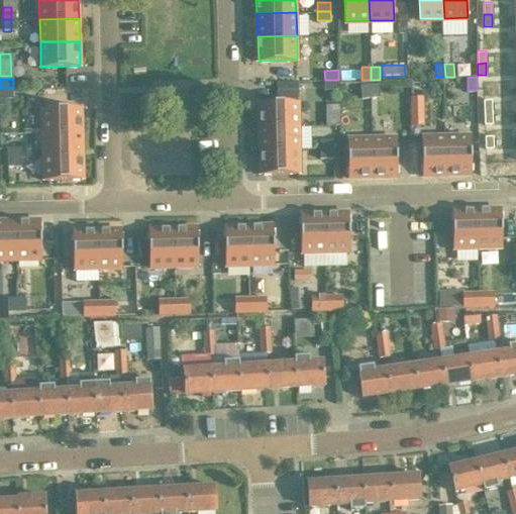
[(298,96),(298,80),(277,81),(277,96),(298,96)]
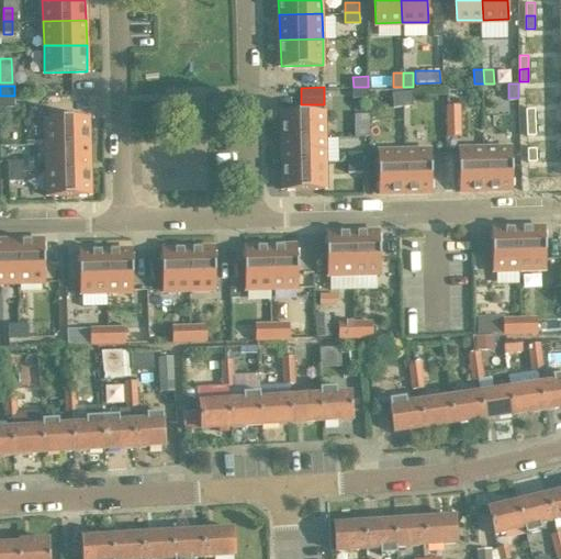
[(368,87),(354,87),(354,97),(368,97),(368,87)]
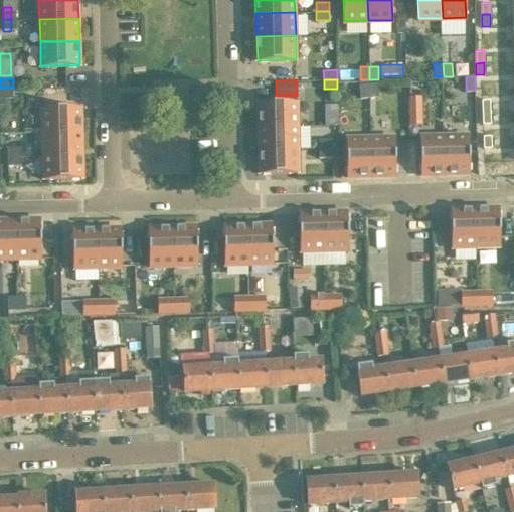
[(369,97),(368,82),(359,83),(360,97),(369,97)]
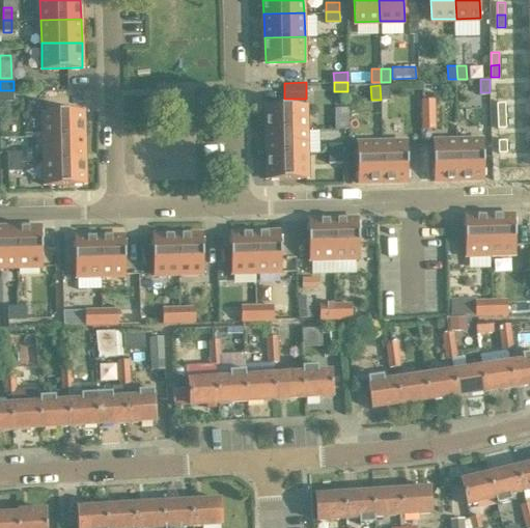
[(389,85),(380,85),(381,100),(390,99),(389,85)]
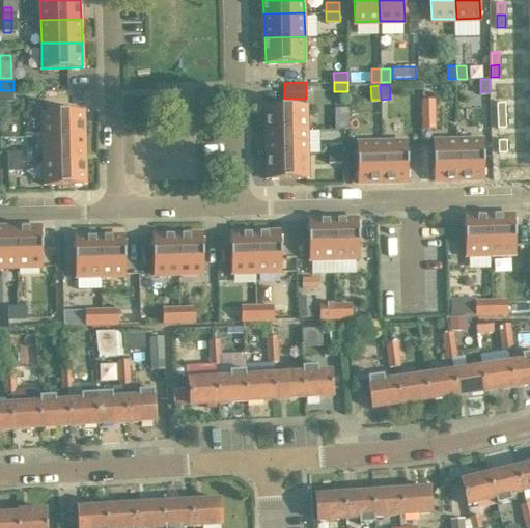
[(14,90),(0,90),(0,100),(14,100),(14,90)]
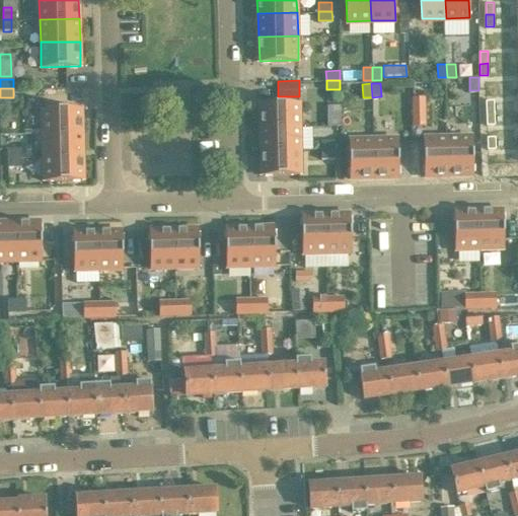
[(413,96),(414,125),(426,124),(425,95),(413,96)]
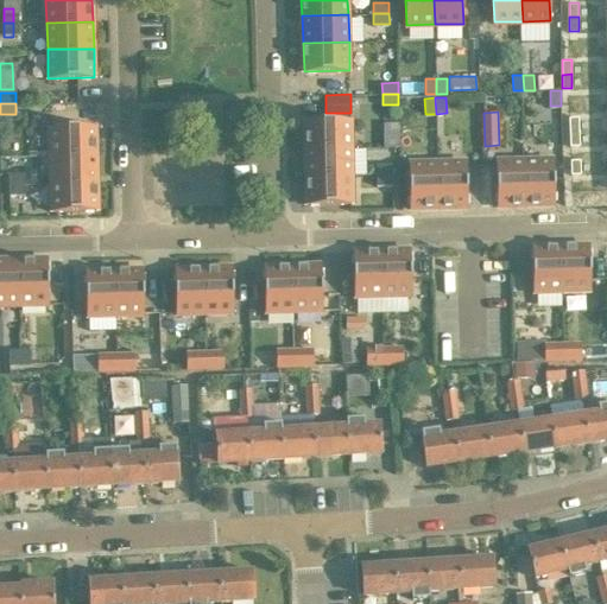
[(569,116),(570,131),(580,131),(580,116),(569,116)]
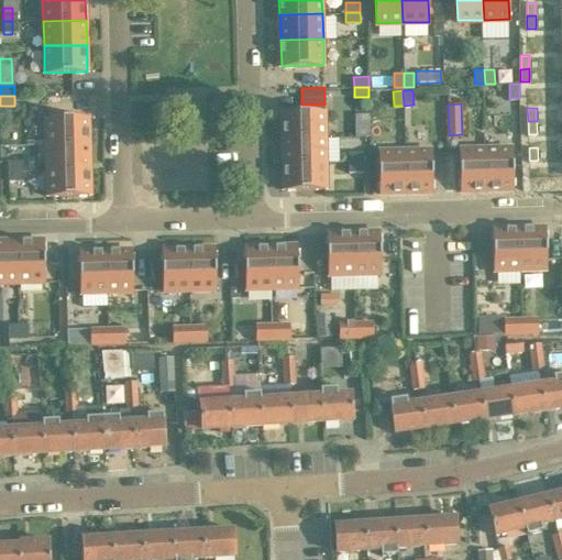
[(283,138),(326,136),(324,110),(283,111),(283,138)]
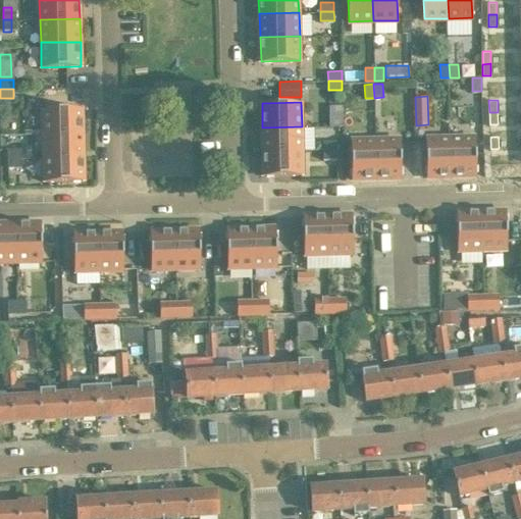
[(43,133),(83,132),(83,107),(43,108),(43,133)]
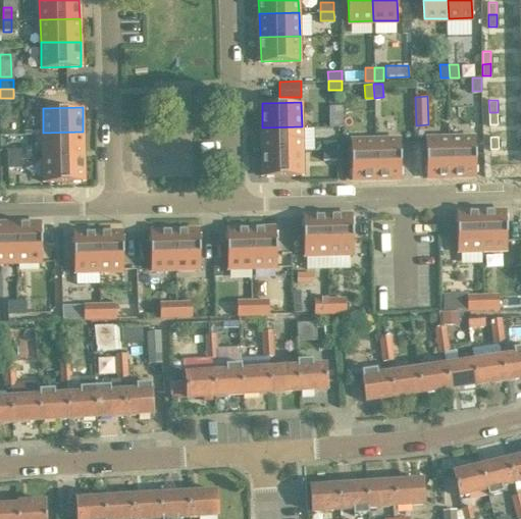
[(499,124),(498,112),(489,112),(489,124),(499,124)]
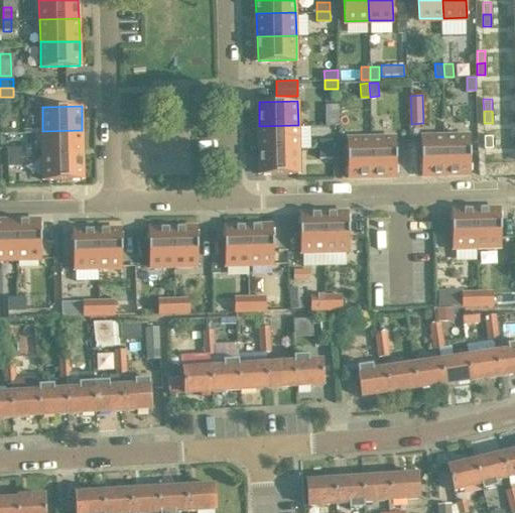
[(298,125),(259,126),(260,149),(298,148),(298,125)]
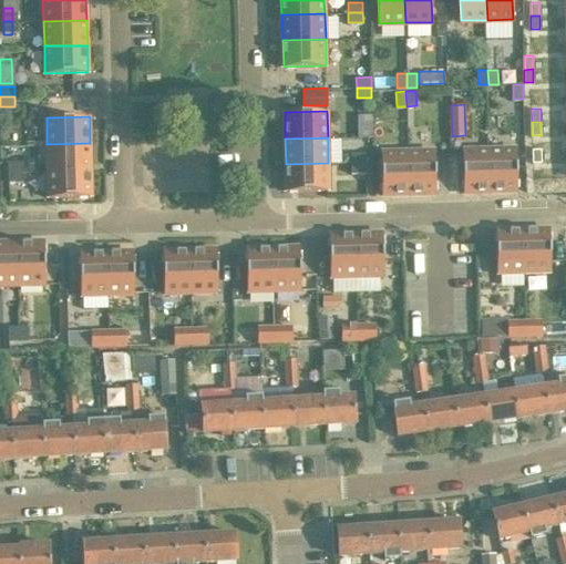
[(91,168),(90,143),(47,144),(48,170),(91,168)]
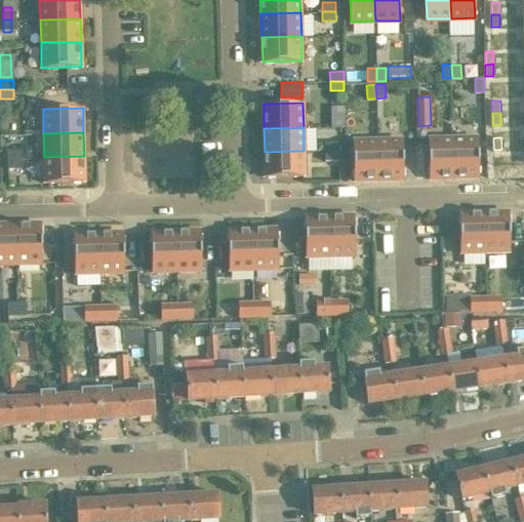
[(478,136),(453,137),(454,176),(479,176),(478,136)]
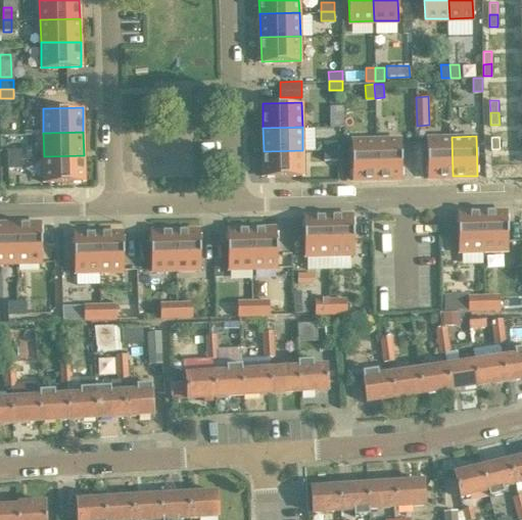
[(453,176),(452,137),(427,137),(428,177),(453,176)]
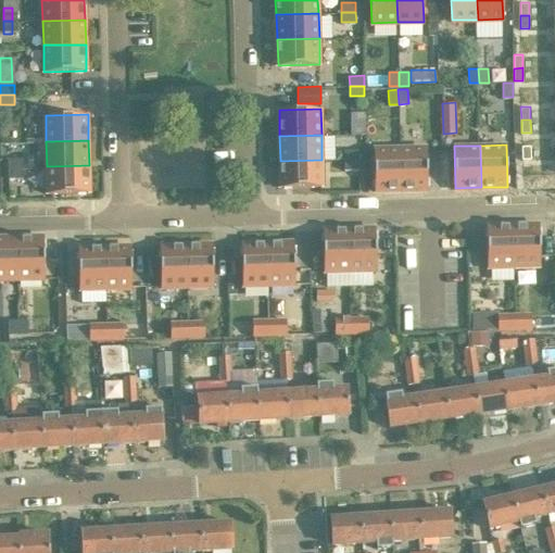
[(522,146),(522,159),(531,159),(531,146),(522,146)]
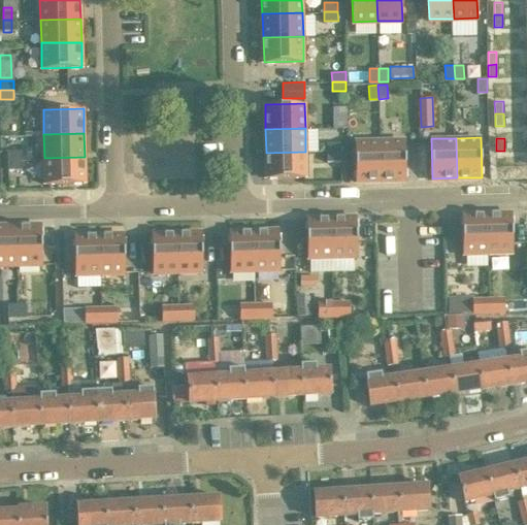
[(404,139),(380,140),(381,179),(405,179),(404,139)]
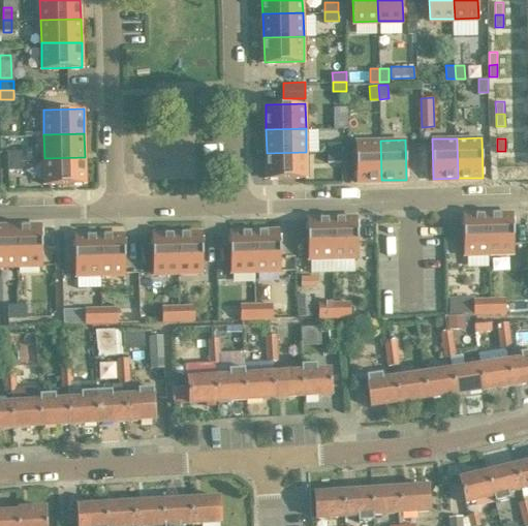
[(381,180),(380,141),(356,141),(356,181),(381,180)]
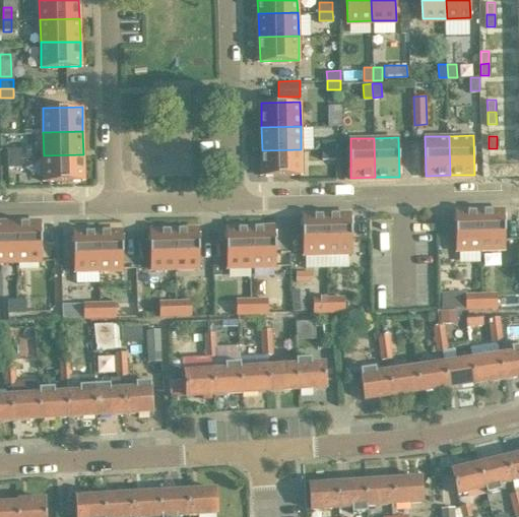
[(322,149),(335,148),(335,139),(322,140),(322,149)]
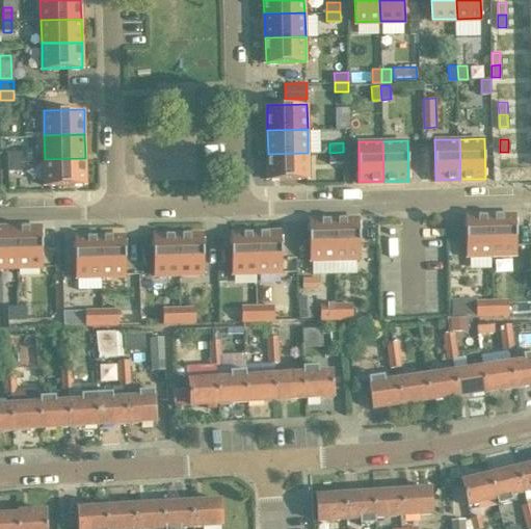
[(8,161),(22,160),(22,151),(7,152),(8,161)]
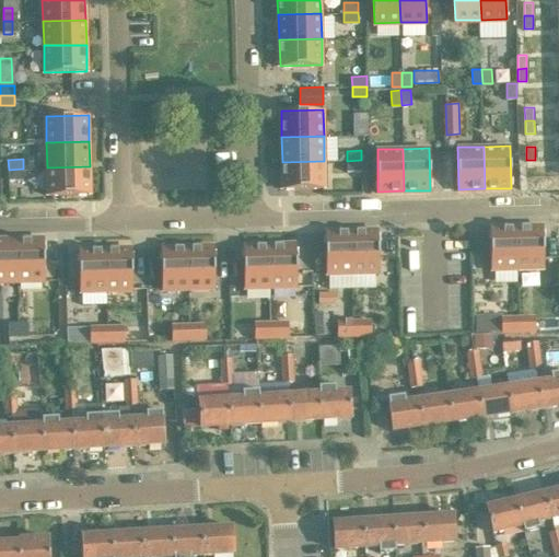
[(361,160),(347,161),(347,171),(362,171),(361,160)]
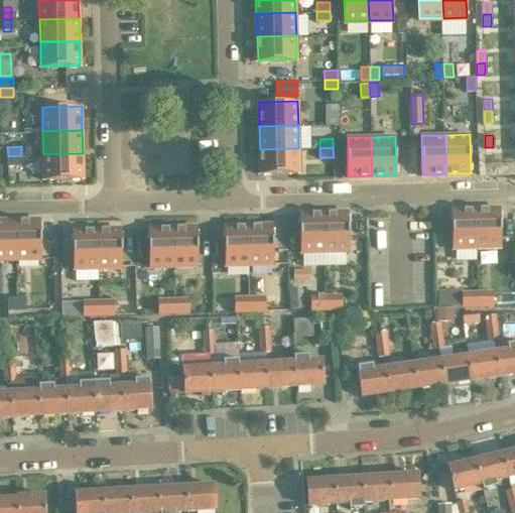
[(298,148),(260,149),(260,173),(299,172),(298,148)]
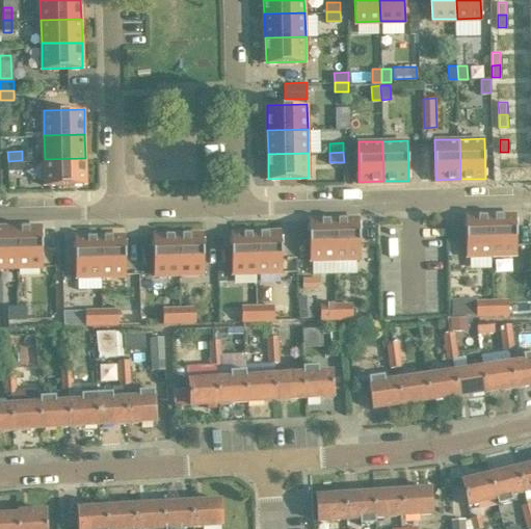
[(85,158),(45,159),(46,184),(86,183),(85,158)]
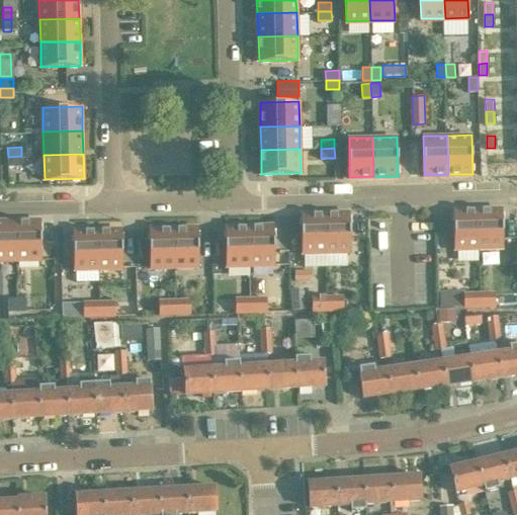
[(21,165),(21,156),(8,157),(8,166),(21,165)]
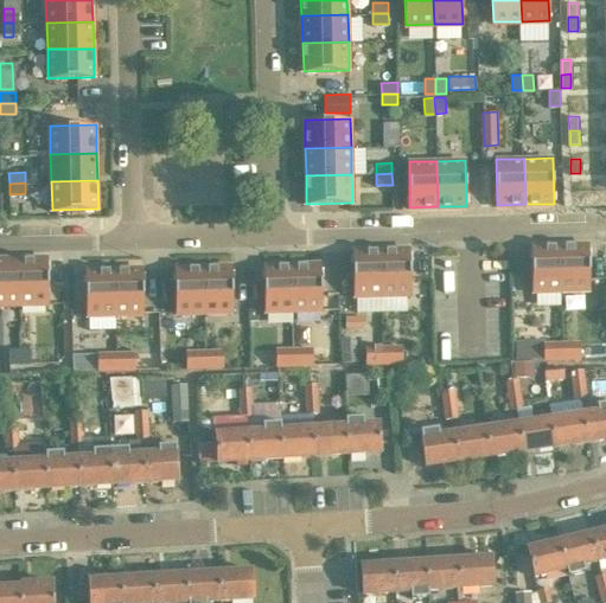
[(588,243),(560,244),(561,290),(589,289),(588,243)]
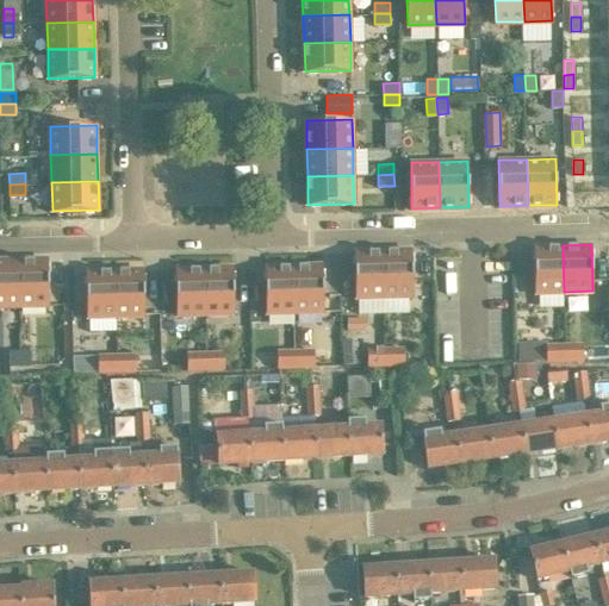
[(563,245),(534,245),(536,292),(564,292),(563,245)]
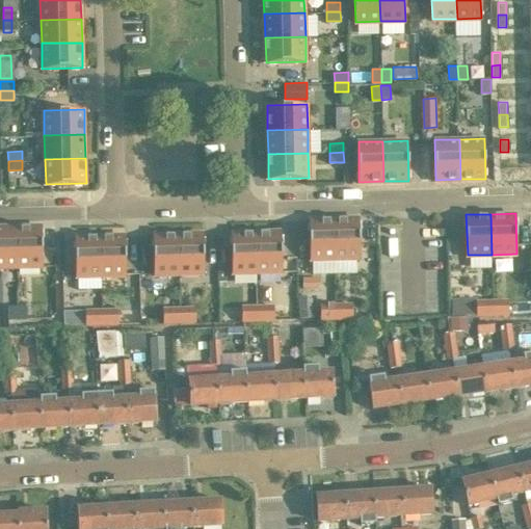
[(335,218),(336,258),(361,258),(359,217),(335,218)]
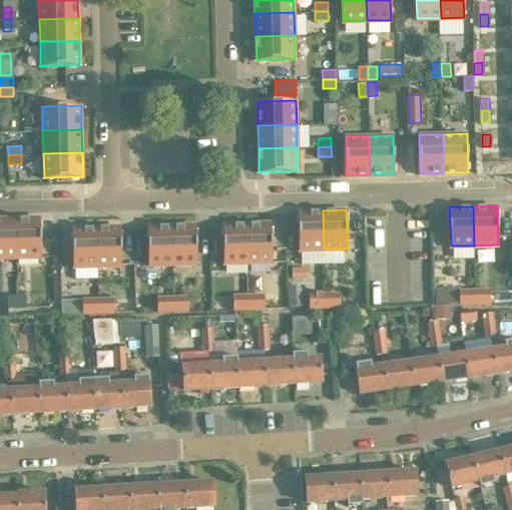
[(323,210),(299,210),(300,249),(324,248),(323,210)]
